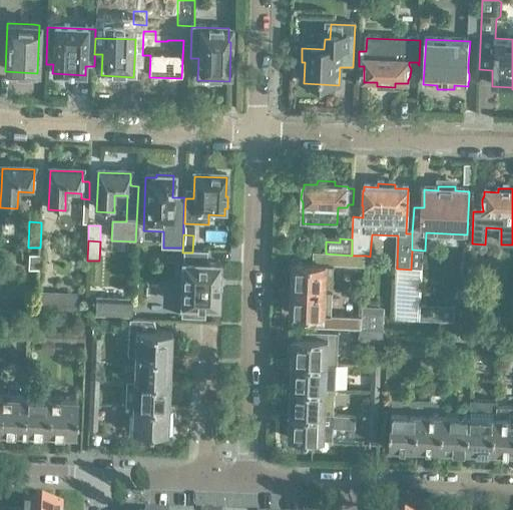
[(412,251),(411,270),(423,270),(424,252),(412,251)]
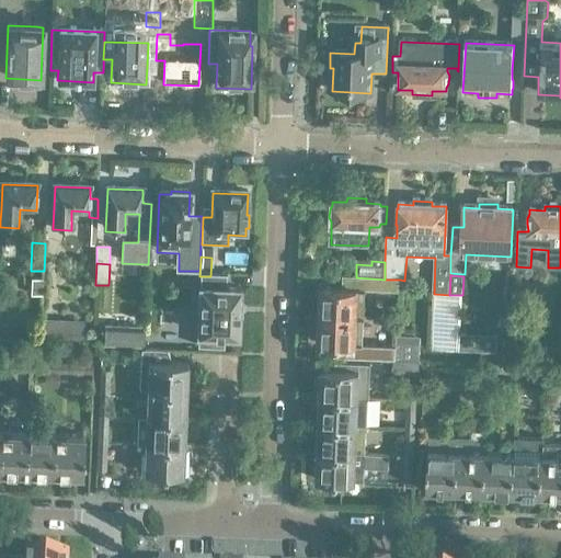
[(222,338),(236,338),(238,291),(225,291),(226,277),(210,276),(199,276),(196,349),(222,351),(222,338)]
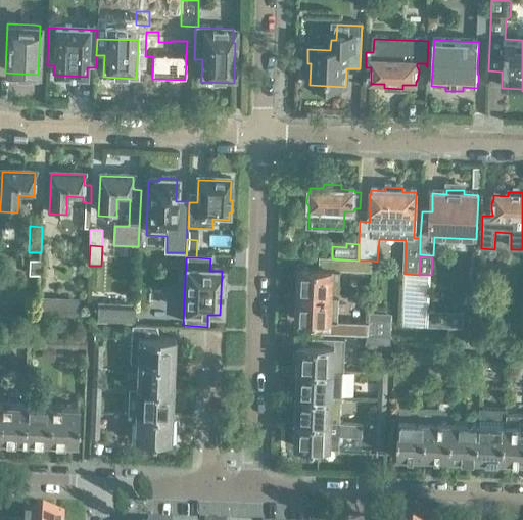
[(359,261),(332,258),(320,258),(320,271),(340,272),(343,272),(372,274),(373,261),(359,261)]
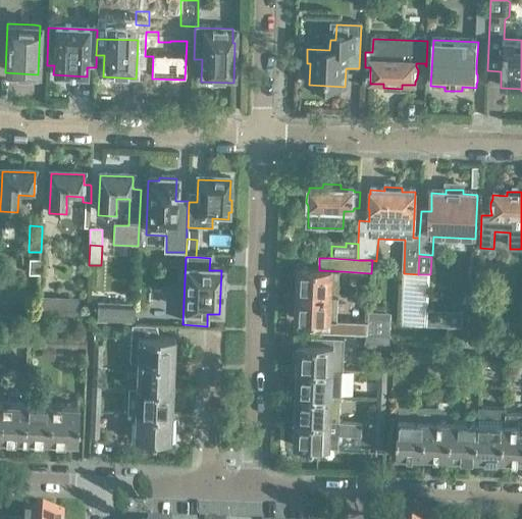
[(281,259),(281,267),(292,267),(292,259),(281,259)]
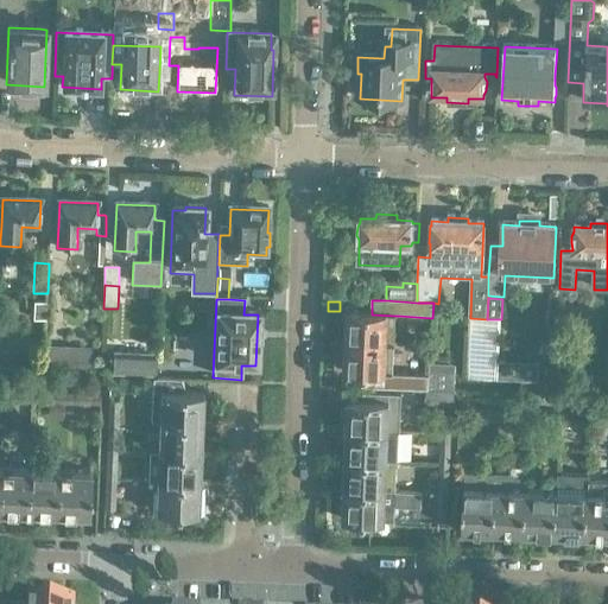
[(35,304),(33,320),(46,322),(46,305),(35,304)]
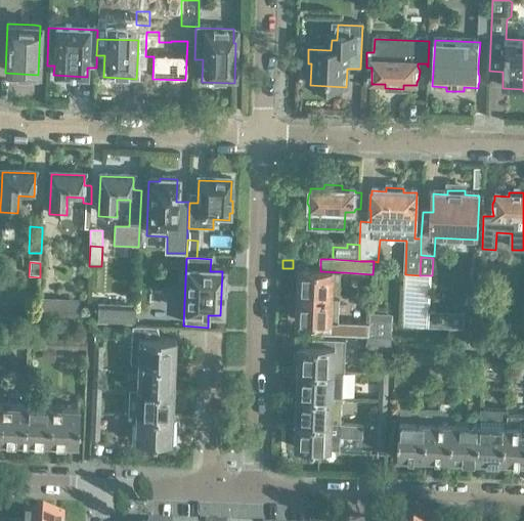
[(341,298),(341,272),(320,271),(300,270),(300,273),(299,286),(300,286),(299,297),(341,298)]
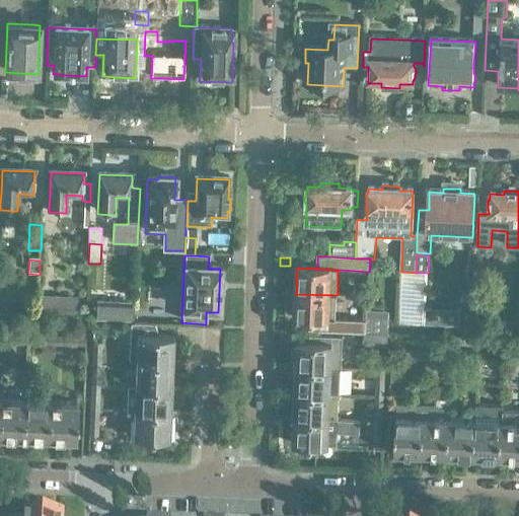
[(425,325),(426,309),(428,273),(416,273),(401,272),(400,324),(425,325)]
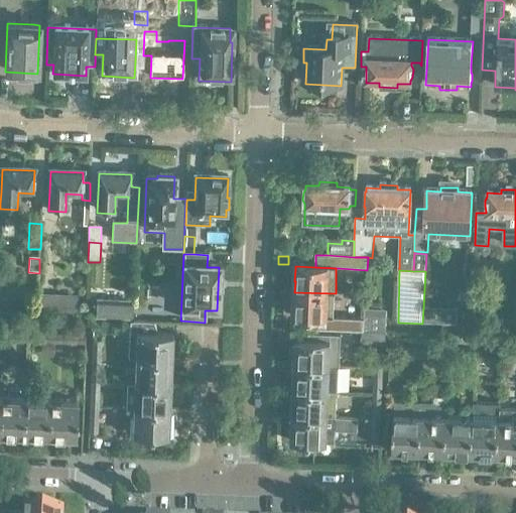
[(335,318),(336,293),(294,292),(294,303),(293,303),(293,314),(293,317),(309,318),(308,331),(362,333),(365,333),(365,321),(335,318)]
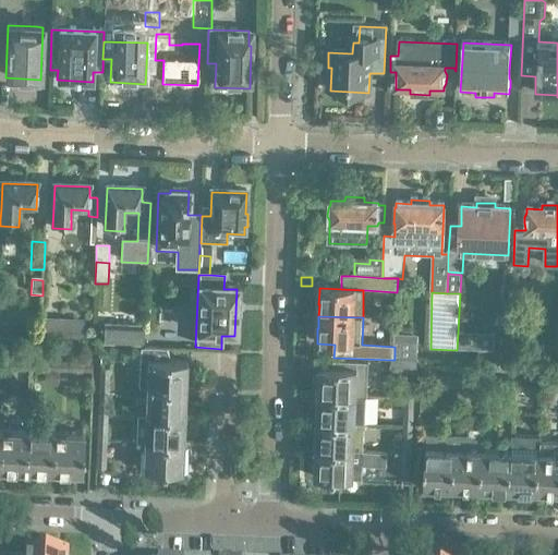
[(46,321),(45,345),(83,346),(84,326),(64,326),(65,322),(46,321)]
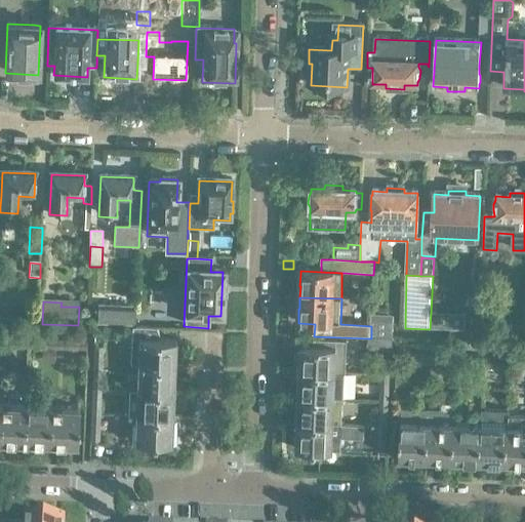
[(101,306),(101,320),(134,321),(135,307),(101,306)]
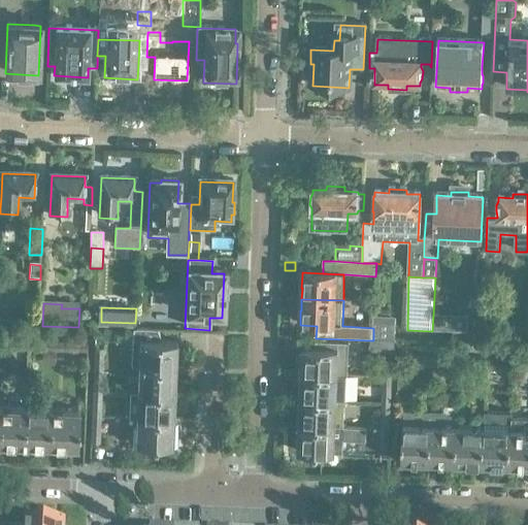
[(433,315),(432,331),(468,332),(469,316),(433,315)]
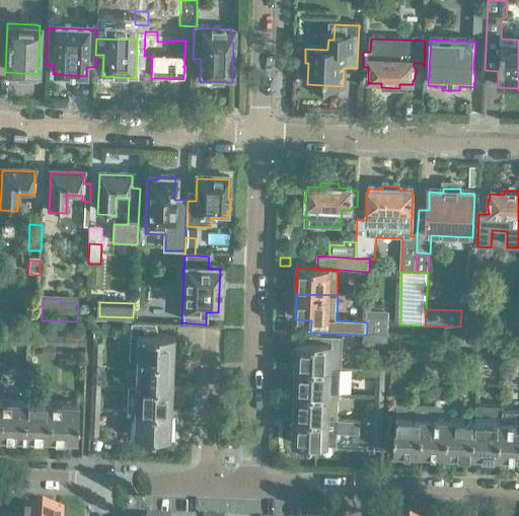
[(388,336),(389,318),(367,317),(367,321),(367,322),(367,335),(388,336)]
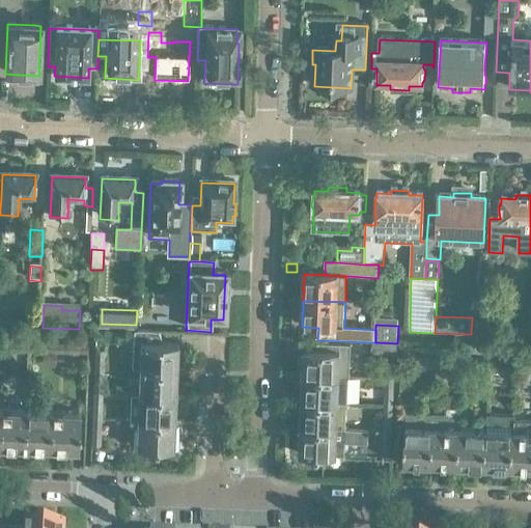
[(163,345),(158,333),(133,332),(132,370),(139,370),(176,371),(176,369),(177,368),(178,360),(176,359),(177,345),(175,345),(163,345)]
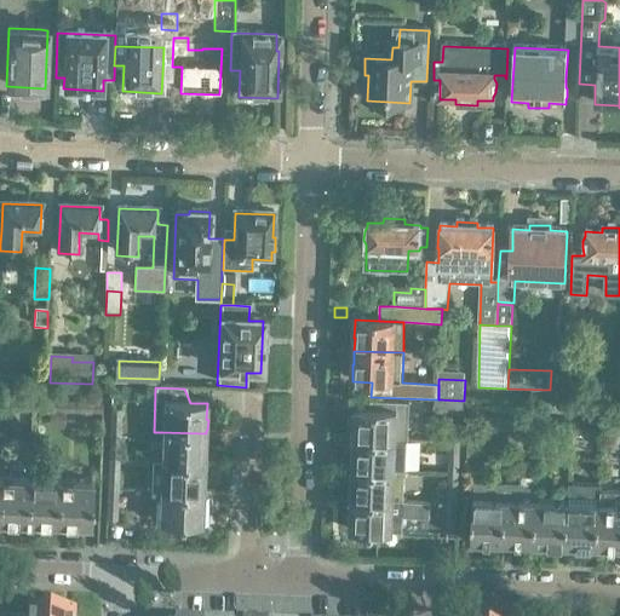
[(464,401),(438,399),(435,399),(434,414),(464,415),(464,401)]
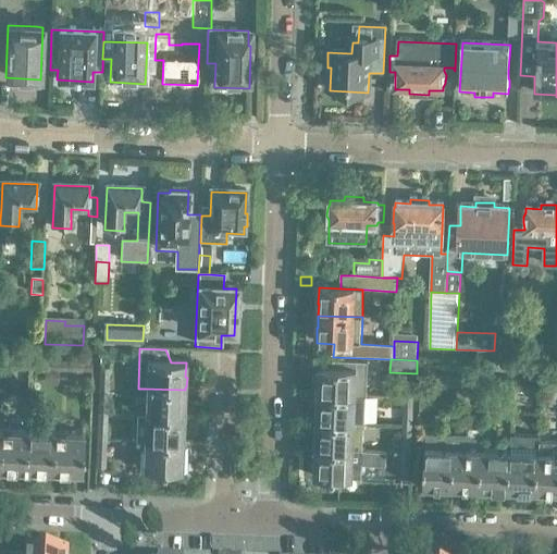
[(28,371),(28,361),(14,360),(14,370),(28,371)]
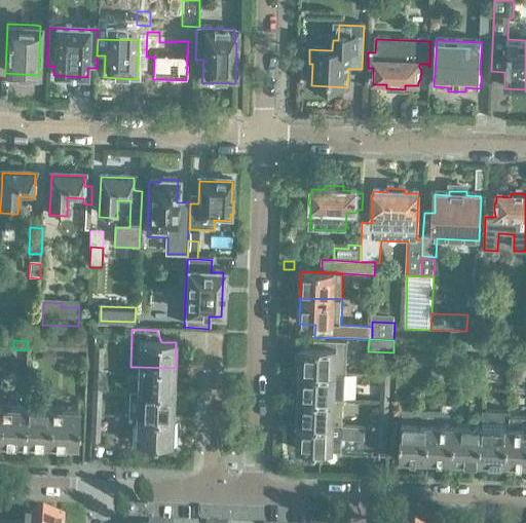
[(317,340),(317,348),(301,347),(300,362),(299,362),(298,370),(300,370),(300,373),(346,375),(347,341),(317,340)]
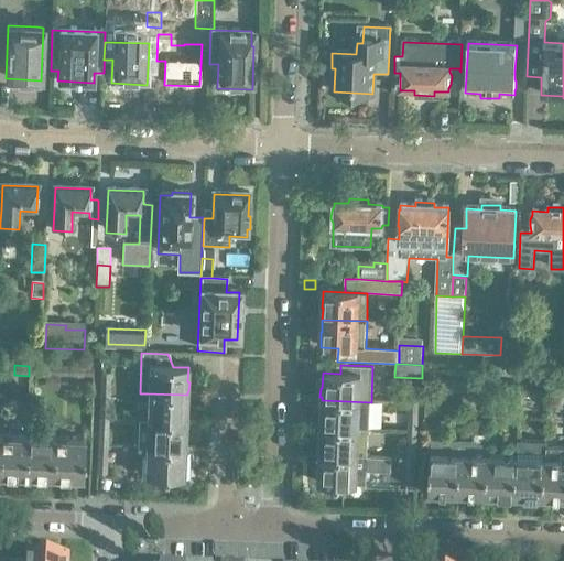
[(43,376),(43,366),(29,366),(29,376),(43,376)]
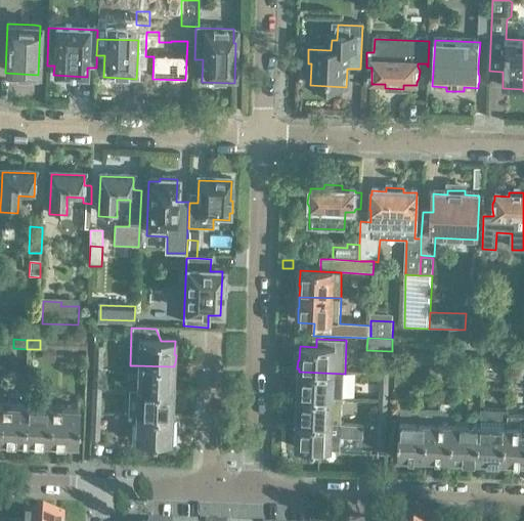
[(53,350),(53,341),(40,340),(40,349),(53,350)]
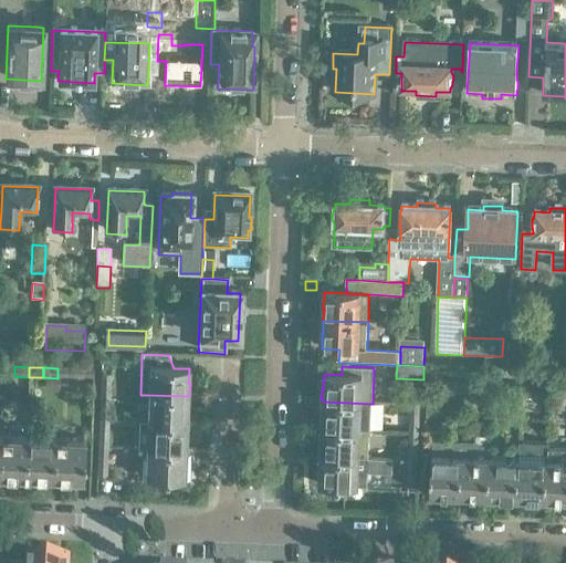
[(83,379),(84,369),(69,368),(69,378),(83,379)]
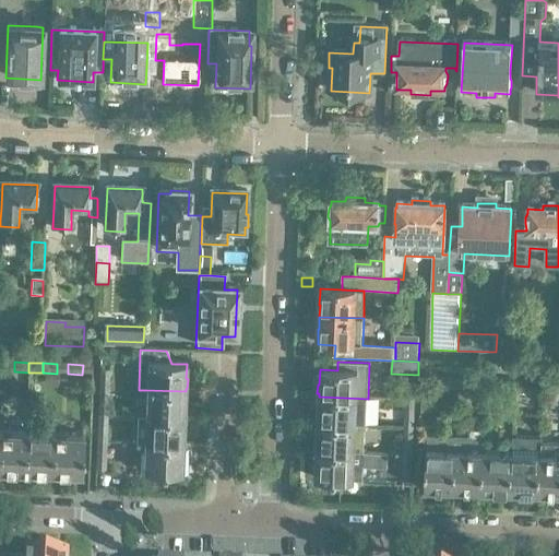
[(100,370),(100,388),(110,389),(110,371),(100,370)]
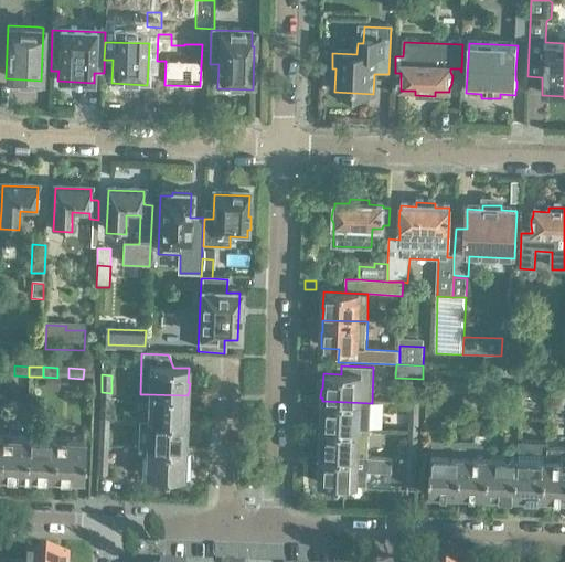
[(445,393),(445,383),(435,383),(435,393),(445,393)]
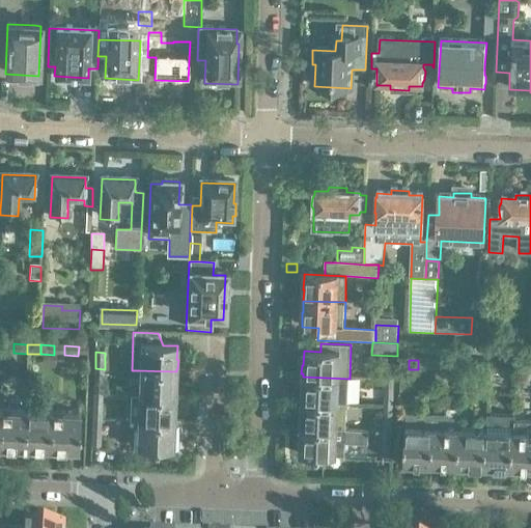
[(436,370),(436,361),(418,360),(418,369),(436,370)]
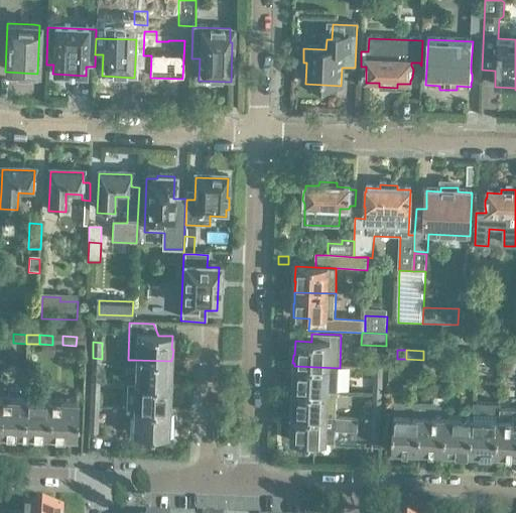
[(440,361),(440,352),(423,351),(423,360),(440,361)]
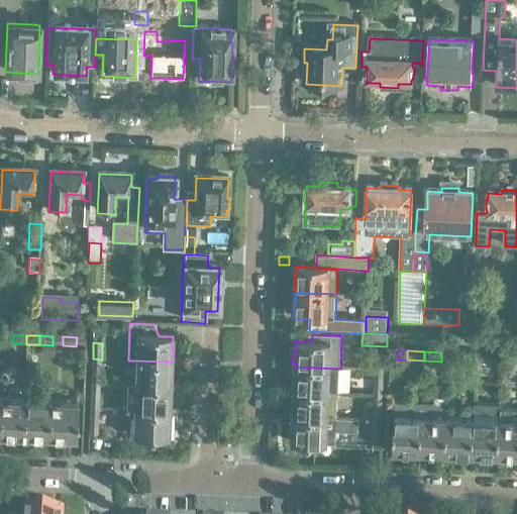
[(450,362),(450,352),(441,352),(441,362),(450,362)]
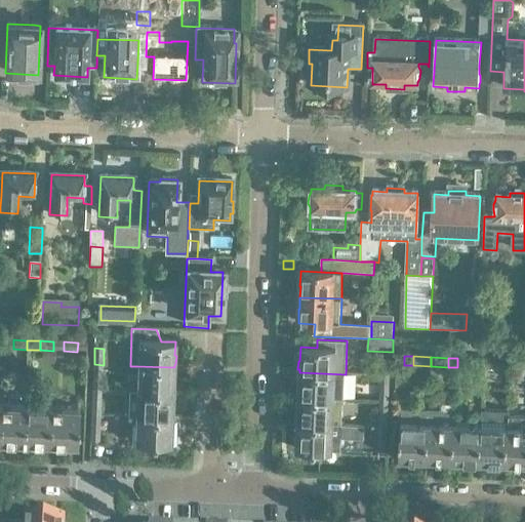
[(467,367),(467,358),(457,358),(457,367),(467,367)]
